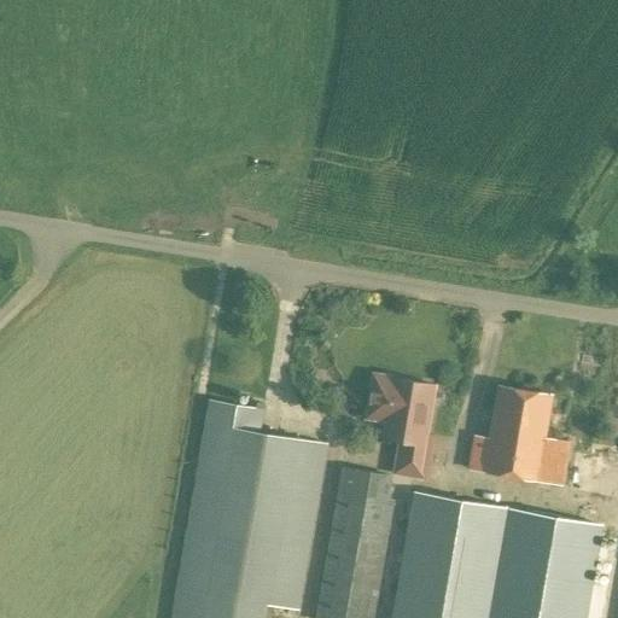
[(433,385),(391,379),(382,377),(374,383),(369,410),(375,419),(386,421),(384,439),(400,442),(394,473),(427,479),(435,436),(426,435),(433,385)]
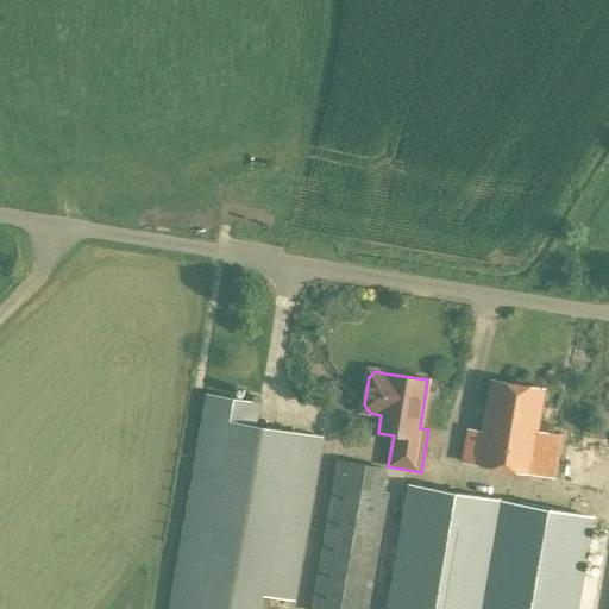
[(491,381),(482,433),(468,431),(463,463),(554,479),(562,435),(537,432),(544,389),(491,381)]
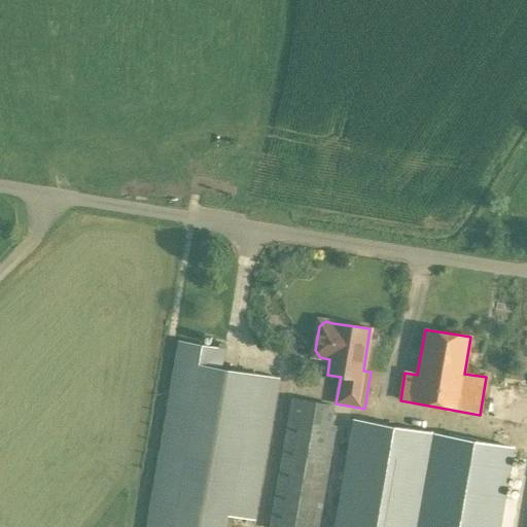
[(281,379),(220,369),(223,349),(177,341),(144,526),(225,526),(227,517),(255,521),(281,379)]
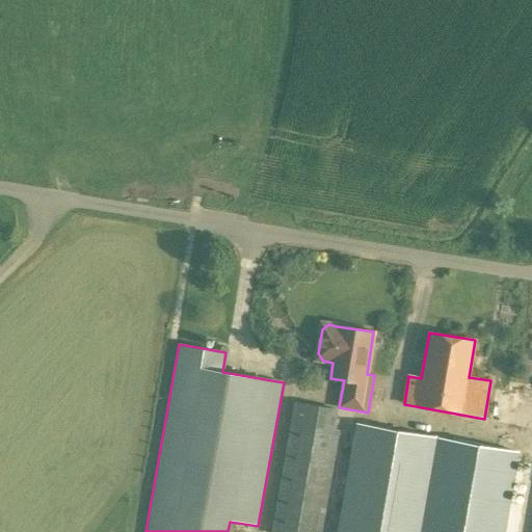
[(295,404),(273,531),(322,531),(340,431),(334,430),(337,411),(295,404)]
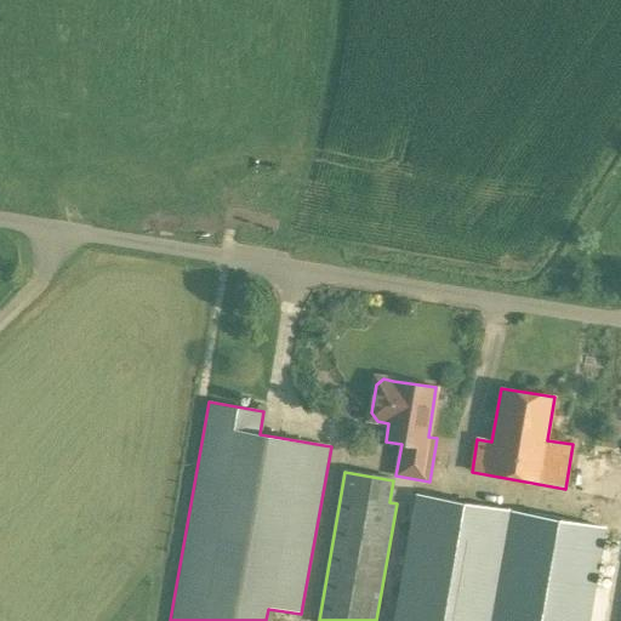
[(417,496),(394,620),(593,620),(610,534),(528,517),(506,620),(494,620),(512,512),(417,496)]
